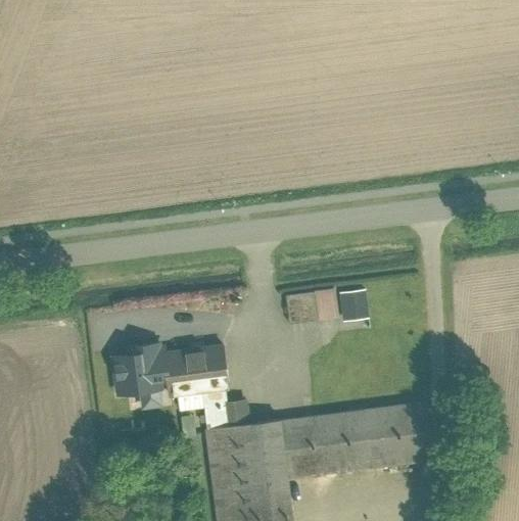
[(314,291),(317,319),(339,317),(335,288),(314,291)]
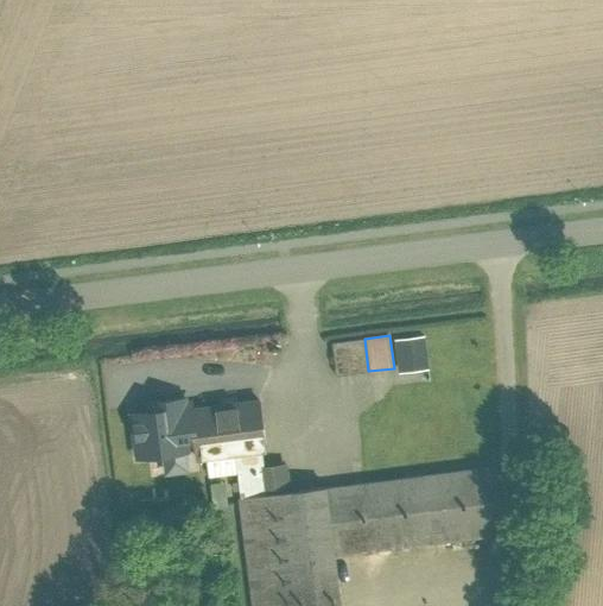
[(425,335),(397,338),(400,371),(429,367),(425,335)]
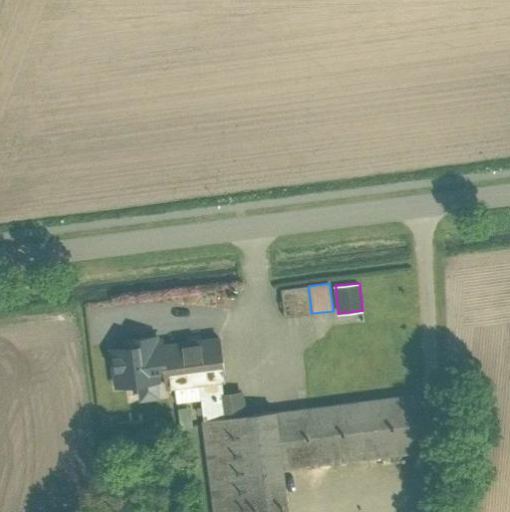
[(308,286),(278,289),(282,317),(311,313),(308,286)]
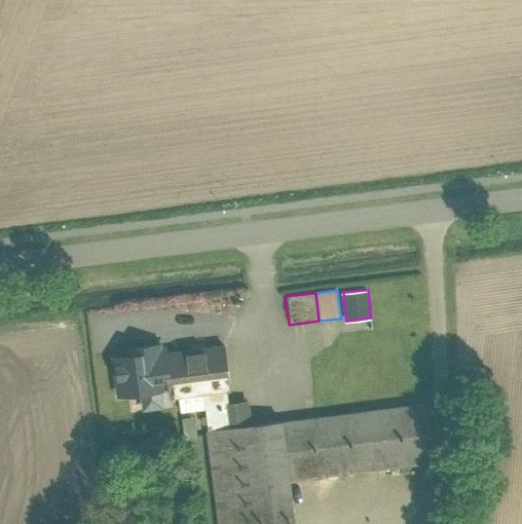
[(223,347),(164,354),(170,396),(179,395),(228,389),(223,347)]
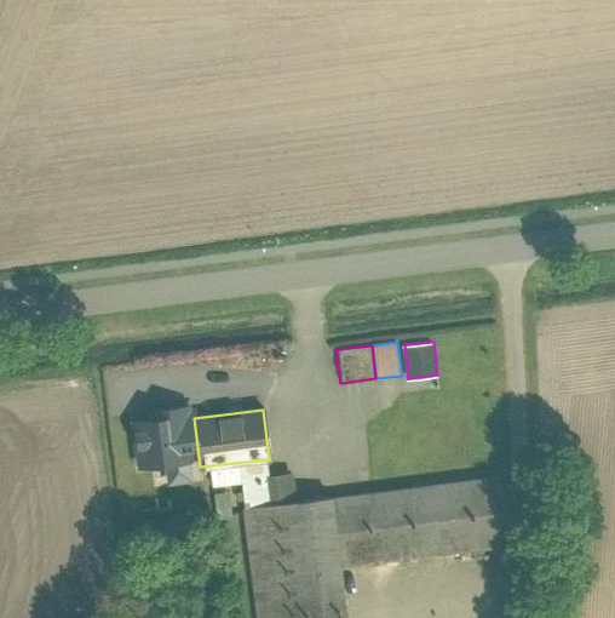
[(269,459),(211,465),(213,481),(240,479),(271,475),(269,459)]
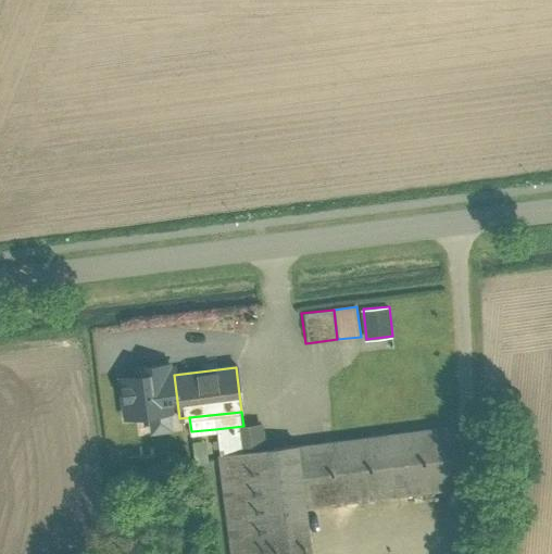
[(218,455),(265,450),(262,424),(243,426),(215,429),(218,455)]
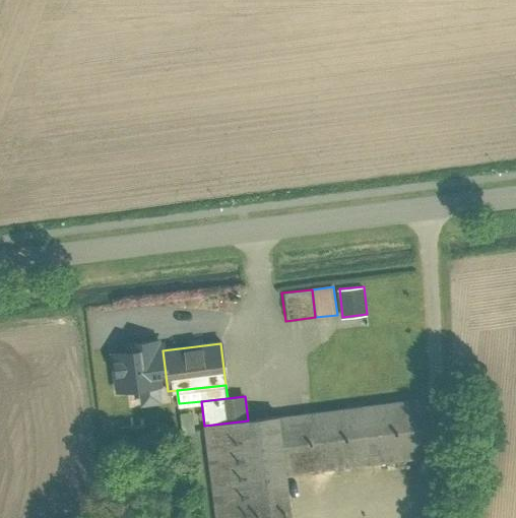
[(274,417),(281,476),(431,459),(424,399),(274,417)]
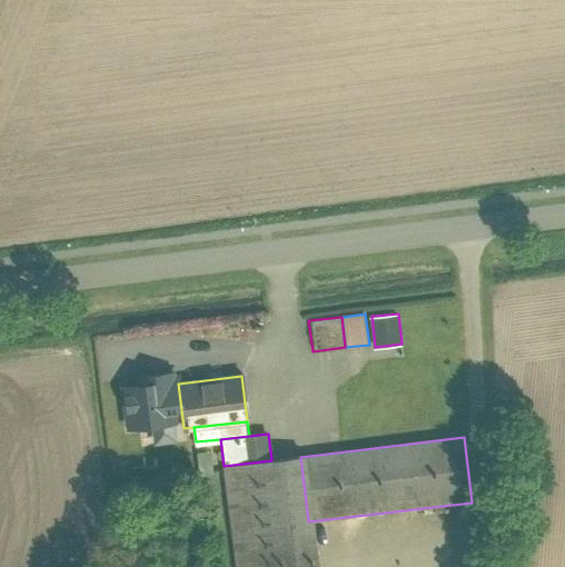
[(271,460),(224,466),(236,566),(313,566),(308,521),(300,457),(271,460)]
